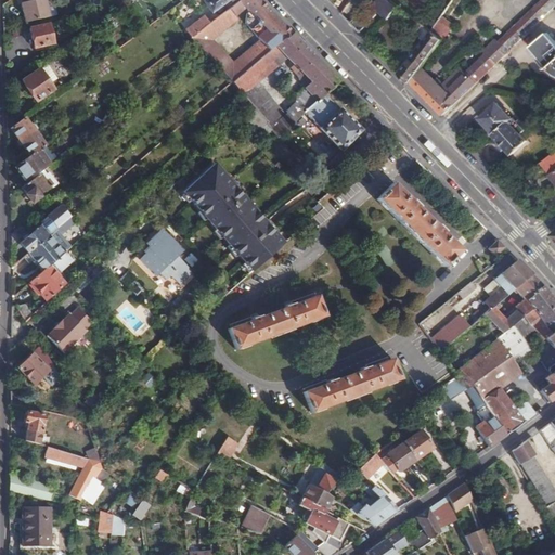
[(17,0),(18,1),(22,1),(26,21),(50,16),(46,0),(17,0)]
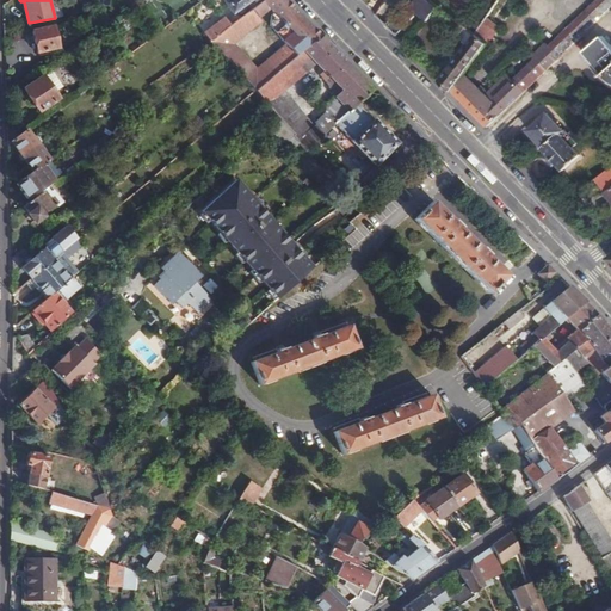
[(320,34),(295,7),(287,0),(261,0),(230,25),(210,41),(257,91),(320,34)]
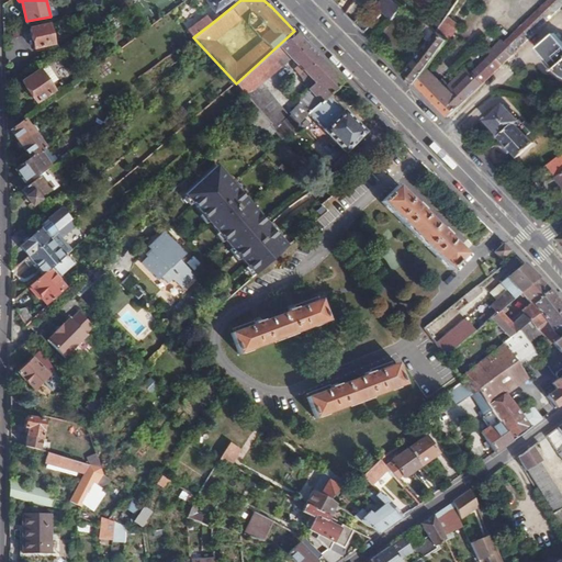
[(205,0),(214,10),(227,0),(205,0)]
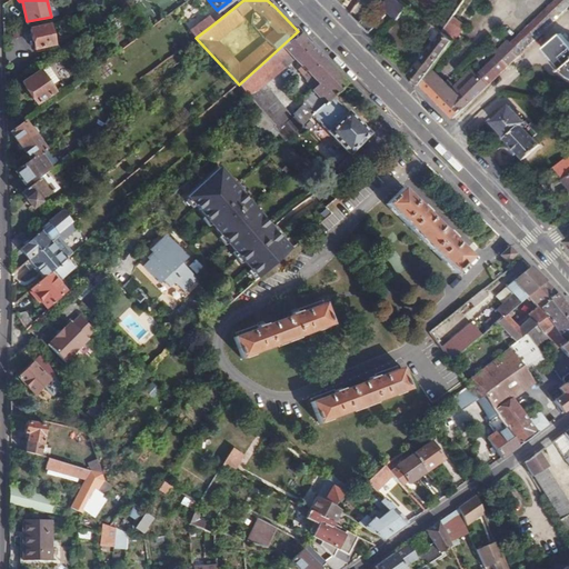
[(393,0),(389,0),(383,8),(398,20),(407,9),(393,0)]
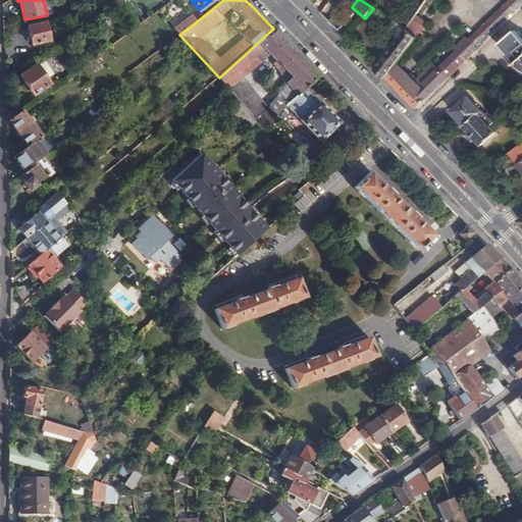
[(521,0),(509,0),(470,39),(479,49),(521,8),(521,6),(521,0)]
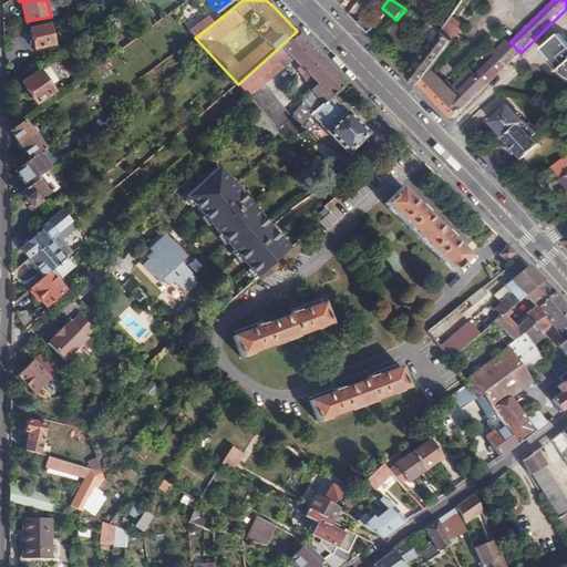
[(373,10),(359,23),(369,34),(387,18),(382,12),(378,16),(373,10)]
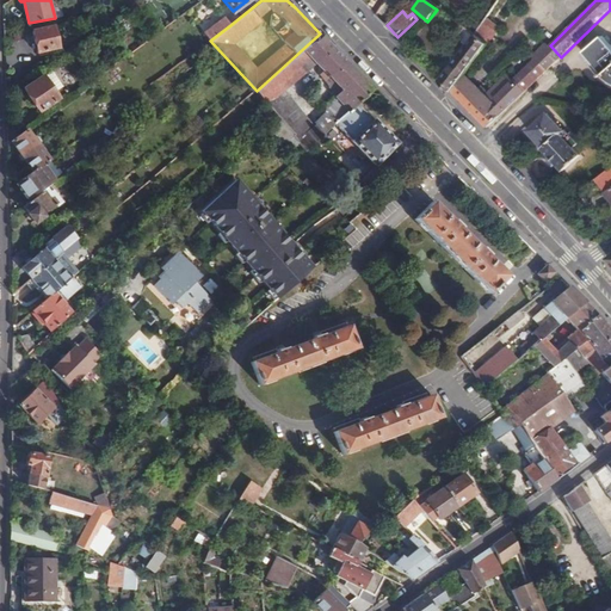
[(226,17),(204,32),(210,41),(230,25),(226,17)]
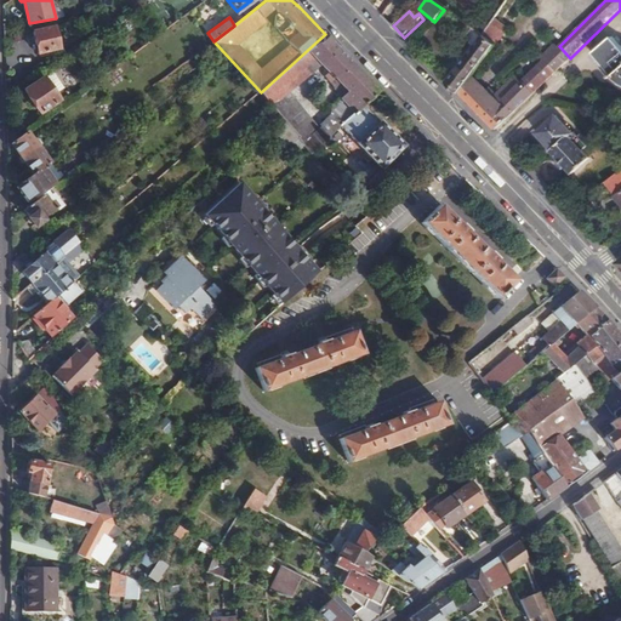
[(55,26),(33,32),(38,52),(60,49),(55,26)]
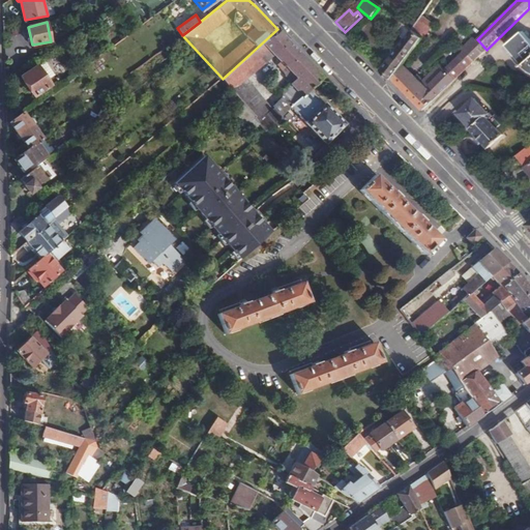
[(277,29),(223,79),(244,102),(257,115),(253,119),(258,125),(264,131),(290,108),(298,99),(294,94),(288,100),(284,96),(273,106),(275,107),(271,110),(246,78),(273,54),(285,66),(283,68),(292,84),(303,95),(310,89),(322,76),(300,53),(277,29)]
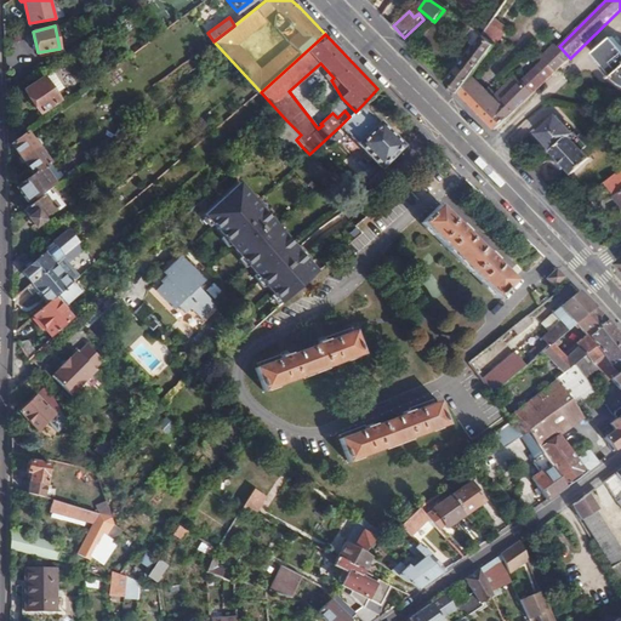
[(448,81),(461,93),(473,78),(496,45),(480,35),(448,81)]
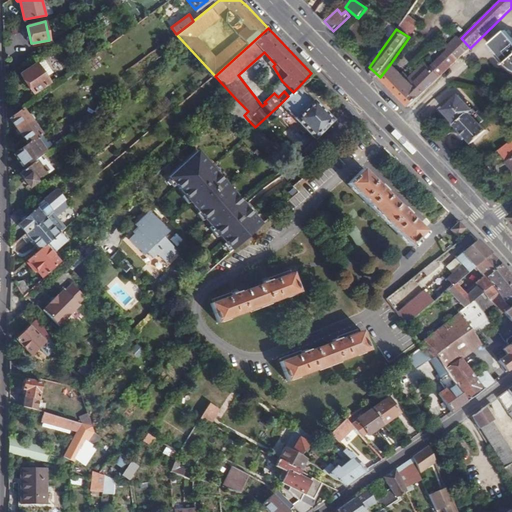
[(398,72),(386,84),(393,91),(410,107),(470,48),(461,38),(451,29),(442,38),(449,44),(447,46),(450,49),(432,66),(428,61),(411,77),(405,71),(400,74),(398,72)]
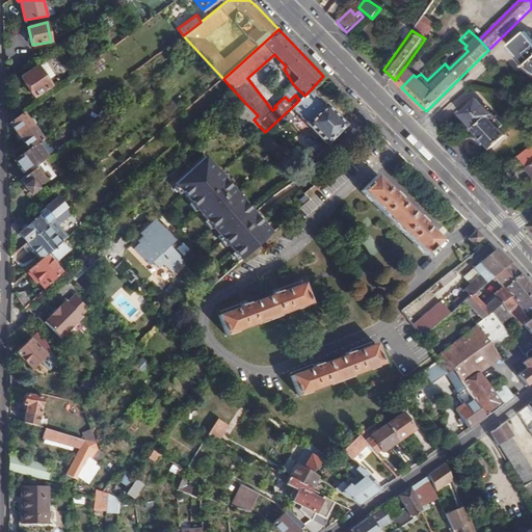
[(531,36),(527,31),(509,47),(531,72),(531,71),(531,36)]
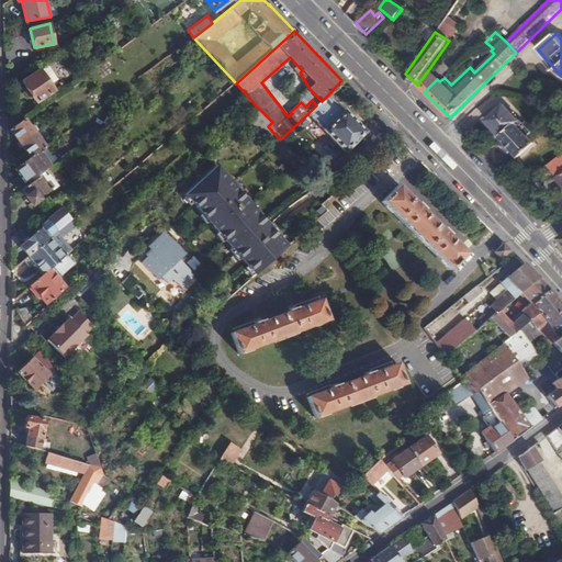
[(19,67),(6,70),(6,85),(33,66),(27,60),(19,67)]
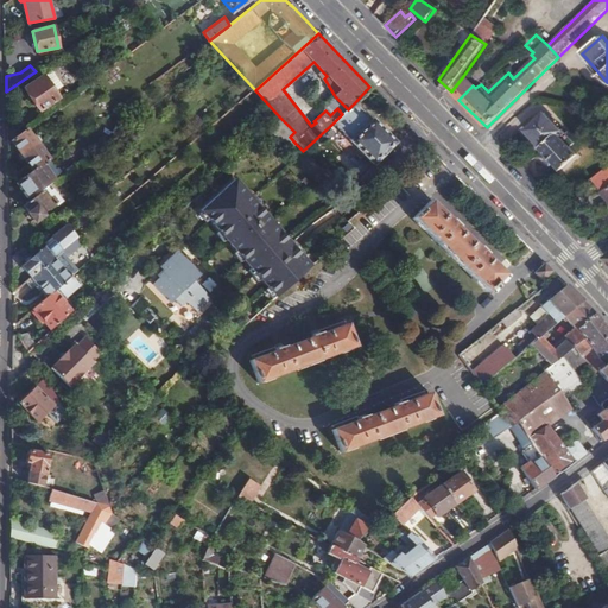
[(42,76),(23,89),(39,112),(58,97),(42,76)]
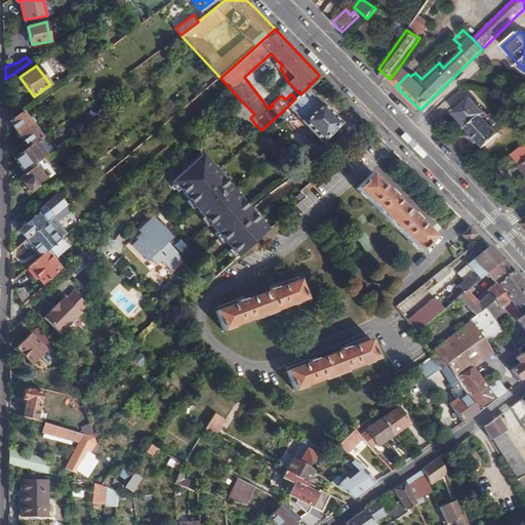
[(390,79),(396,86),(408,74),(400,66),(390,79)]
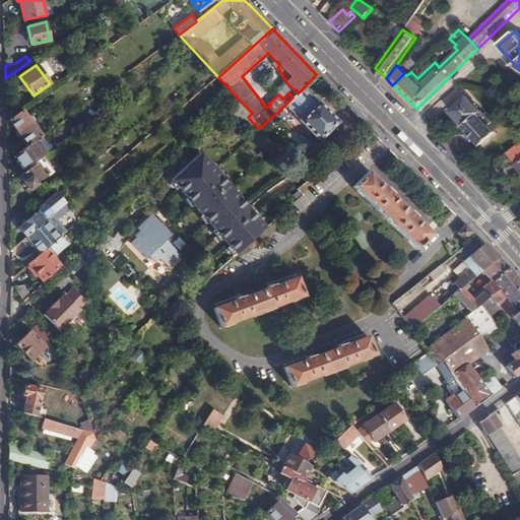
[(293,98),(284,106),(320,140),(337,122),(304,87),(298,93),(293,98)]
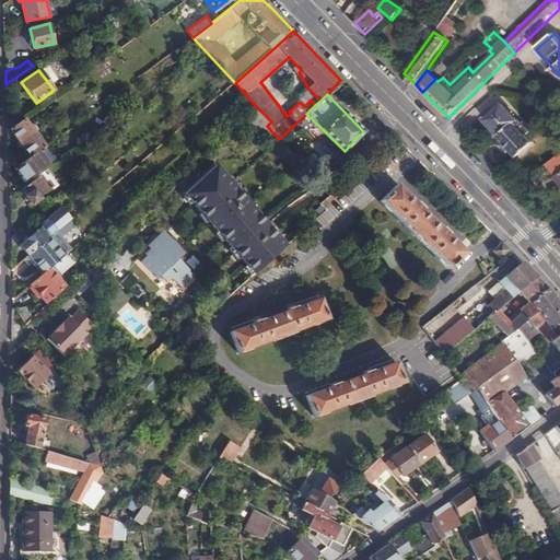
[(521,121),(504,103),(487,118),(500,133),(498,136),(516,156),(533,141),(517,125),(521,121)]
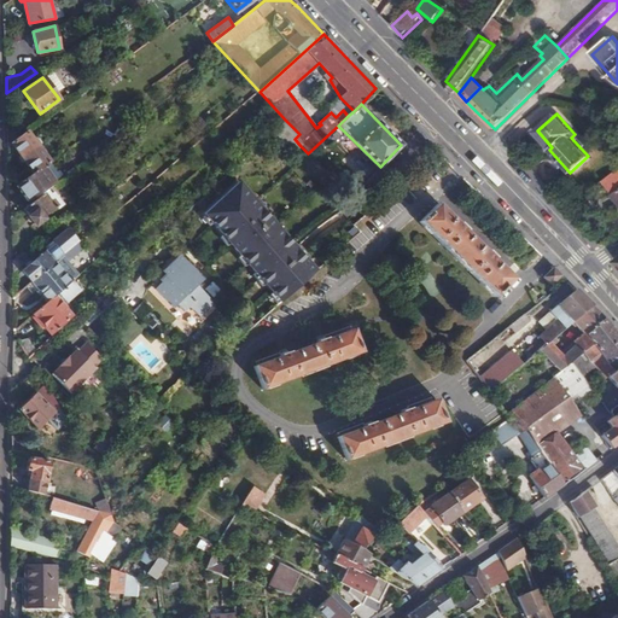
[(299,134),(285,120),(262,140),(281,163),(301,146),(295,139),(299,134)]
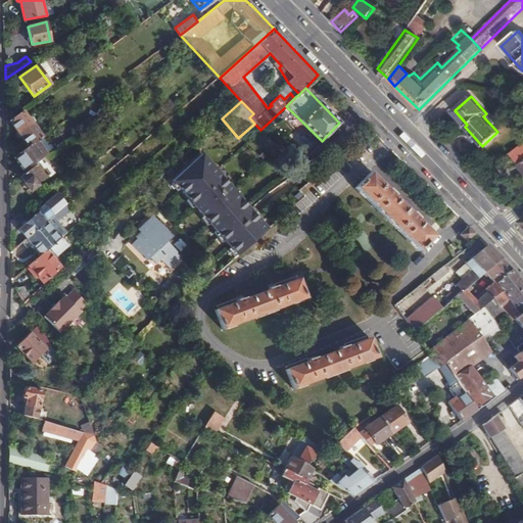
[(9,120),(18,132),(34,121),(38,117),(35,112),(28,117),(22,110),(9,120)]
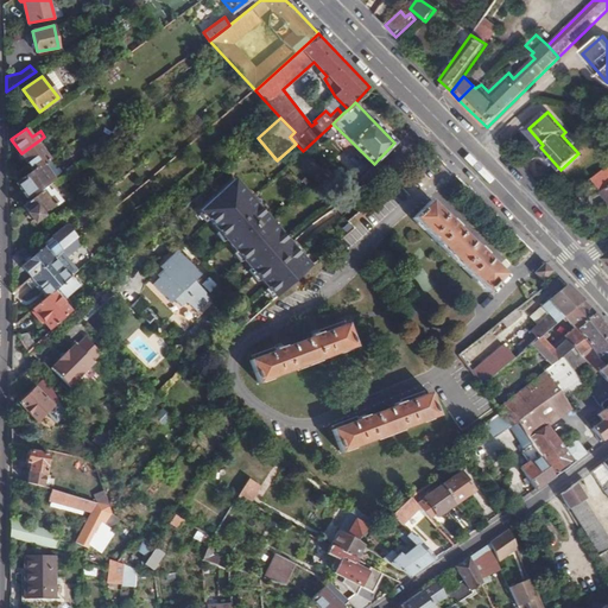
[(39,140),(21,153),(33,169),(43,162),(48,158),(42,150),(45,147),(39,140)]
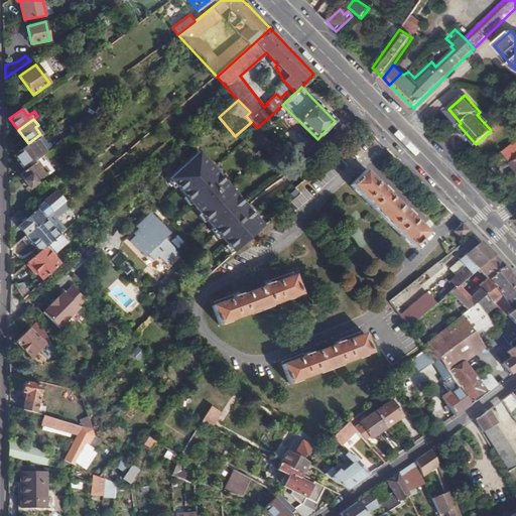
[(28,143),(13,154),(22,166),(45,149),(42,146),(44,145),(43,141),(40,143),(36,137),(28,143)]
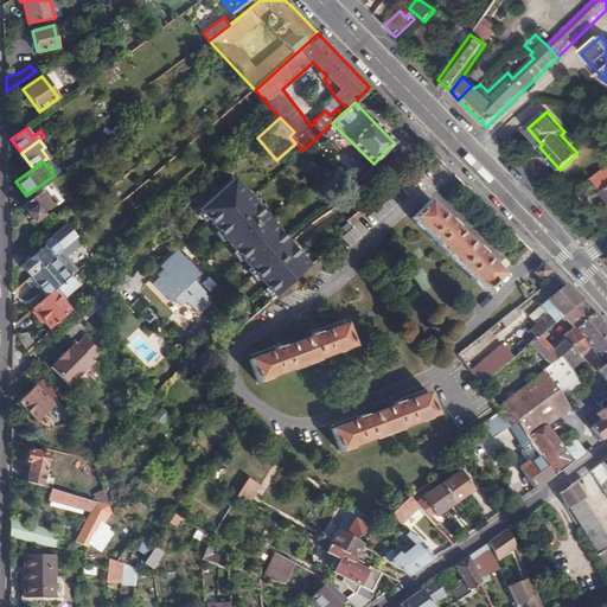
[(606,165),(594,176),(606,191),(605,191),(606,193),(606,165)]
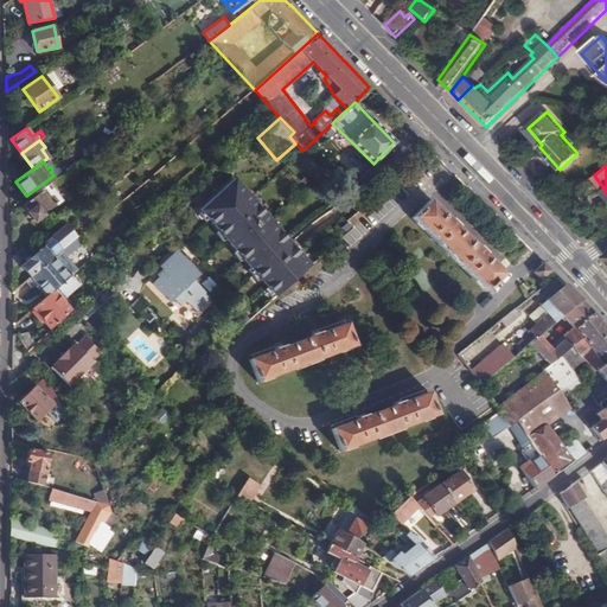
[(64,171),(21,204),(34,218),(56,200),(51,195),(49,195),(48,196),(45,193),(68,176),(64,171)]
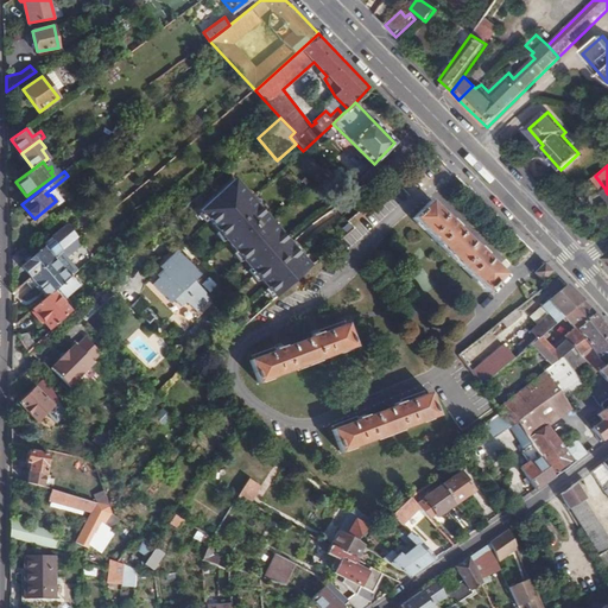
[(230,182),(197,213),(201,219),(198,227),(200,230),(206,235),(215,233),(278,299),(312,270),(301,258),(299,259),(291,251),(292,248),(246,200),(245,201),(241,197),(242,195),(230,182)]
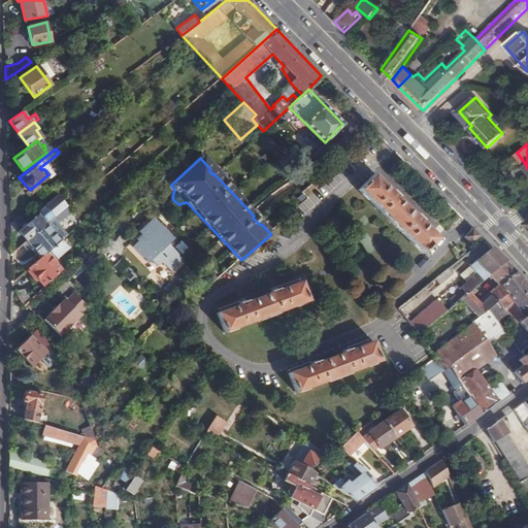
[(373,174),(359,189),(423,253),(437,238),(420,221),(421,220),(416,215),(415,216),(396,197),(397,196),(392,191),(391,192),(373,174)]
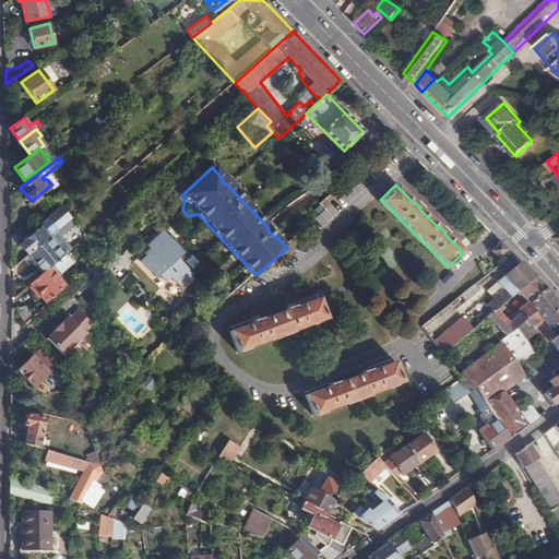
[(67,199),(57,206),(64,215),(69,212),(71,214),(75,211),(67,199)]
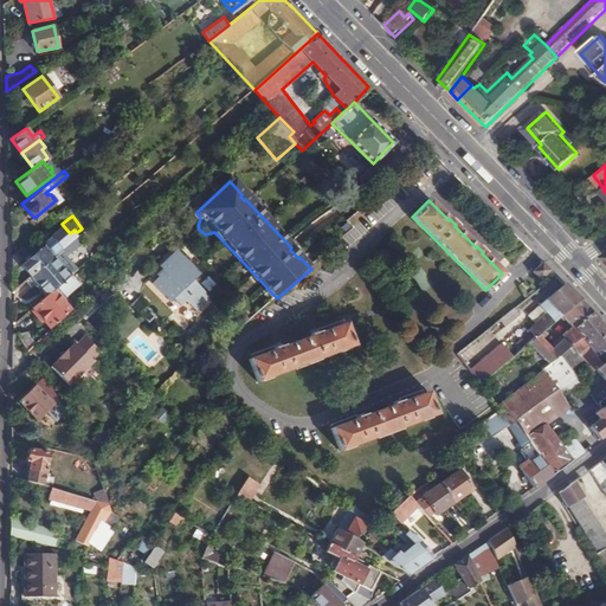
[(84,232),(63,250),(69,257),(90,239),(84,232)]
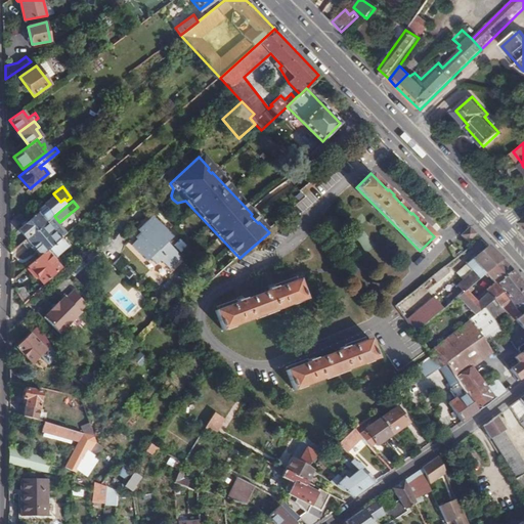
[(17,228),(27,239),(47,222),(54,216),(49,210),(42,215),(38,212),(17,228)]
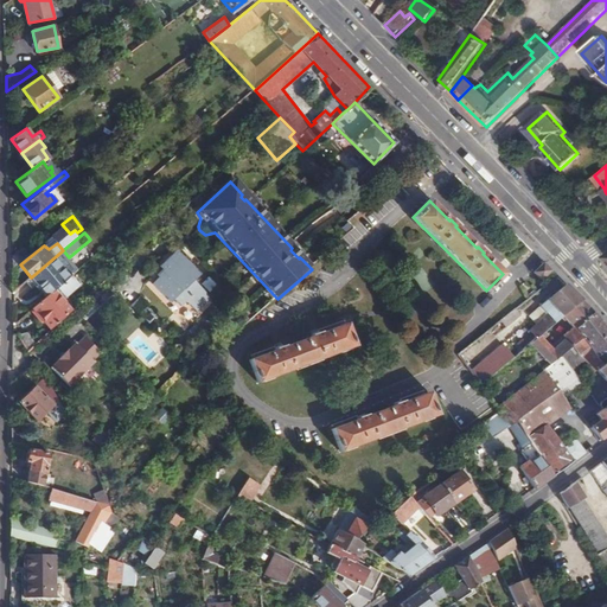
[(24,246),(13,254),(13,264),(30,251),(24,246)]
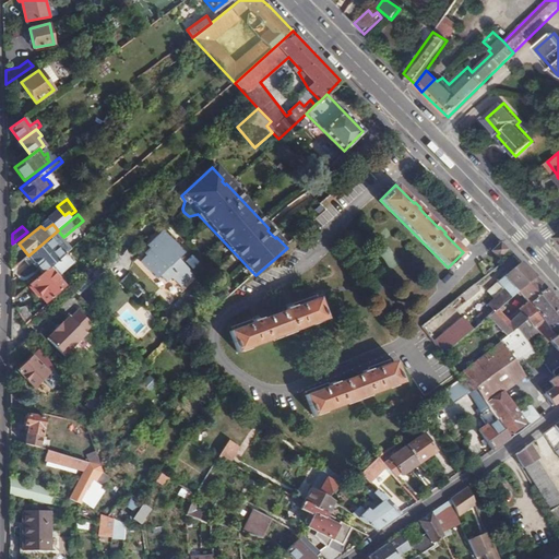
[(182,253),(159,230),(144,247),(147,250),(142,256),(145,259),(139,265),(156,283),(159,278),(166,285),(171,280),(181,288),(193,276),(176,260),(182,253)]
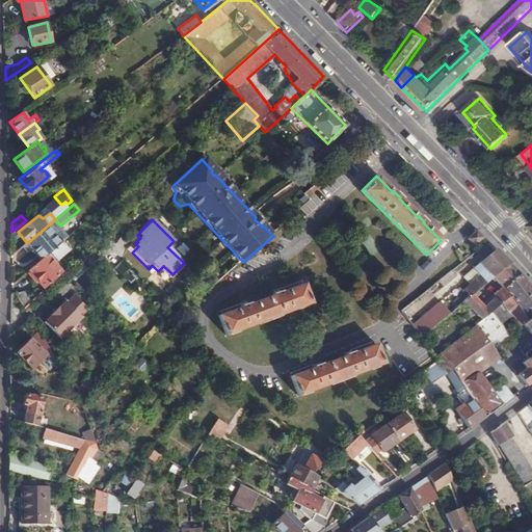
[(27,243),(23,247),(28,254),(33,249),(42,260),(48,256),(62,242),(48,225),(27,243)]
